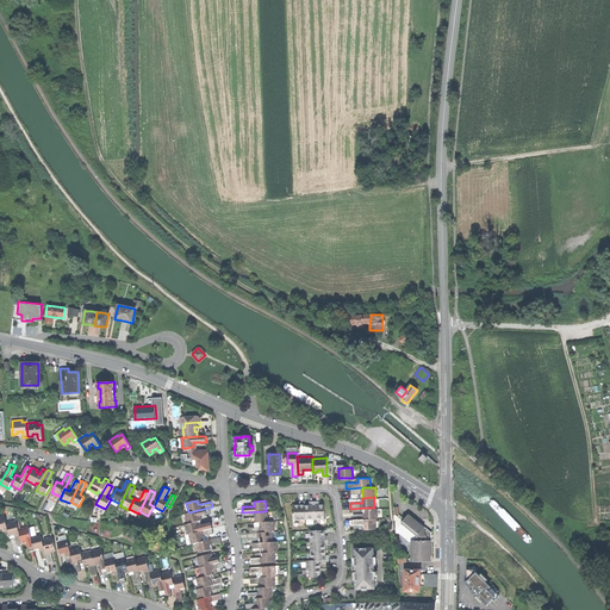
[(310,505),(305,505),(305,520),(324,520),(324,504),(319,504),(319,502),(310,502),(310,505)]
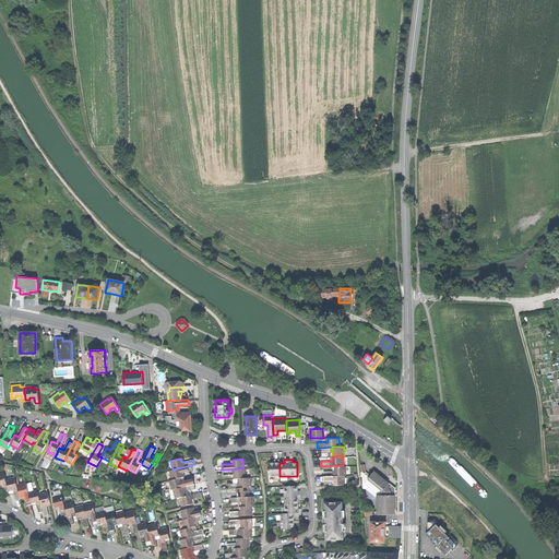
[(280,476),(280,463),(275,463),(270,463),(270,470),(271,476),(280,476)]
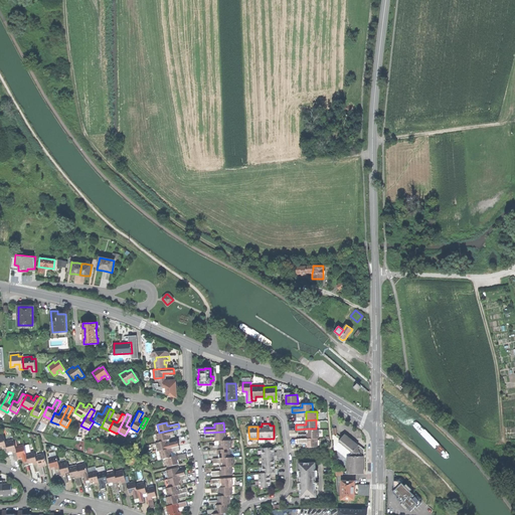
[(177,434),(176,428),(159,433),(156,434),(158,442),(165,441),(167,440),(168,440),(167,436),(169,435),(177,434)]
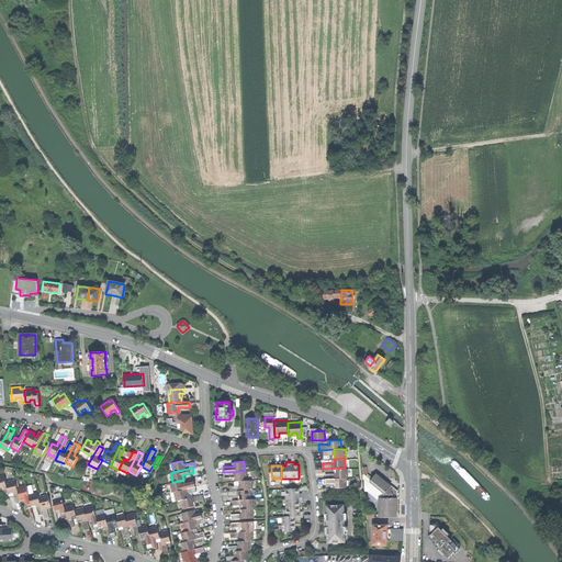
[(348,468),(345,468),(336,468),(337,473),(335,473),(325,473),(325,479),(347,478),(348,478),(348,468)]
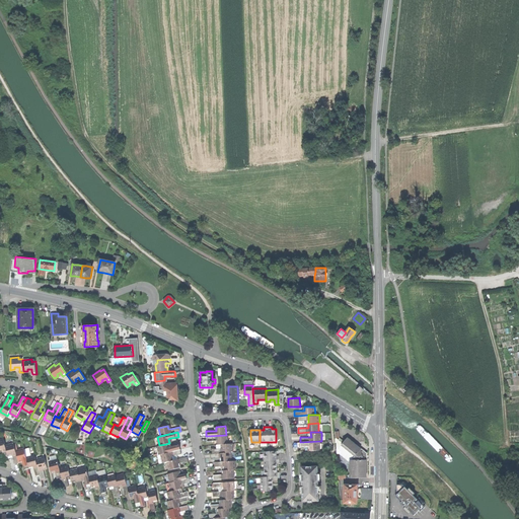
[(227,435),(226,435),(207,436),(208,440),(216,440),(218,440),(218,444),(220,444),(222,443),(227,443),(227,435)]
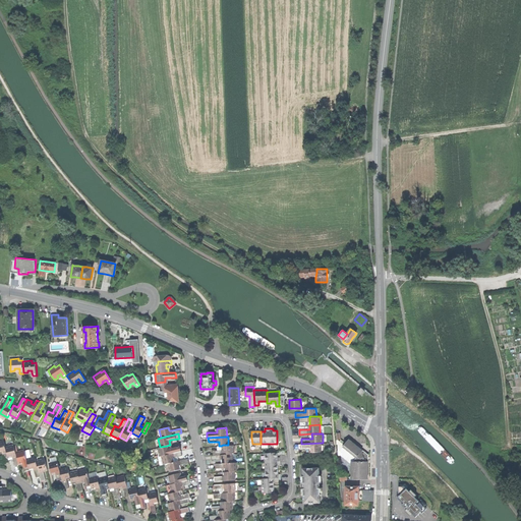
[(349,440),(345,445),(338,440),(337,440),(337,443),(338,444),(338,448),(343,452),(341,455),(352,463),(352,479),(368,479),(367,469),(367,462),(368,462),(368,459),(367,459),(367,455),(364,453),(365,452),(363,450),(362,451),(349,440)]
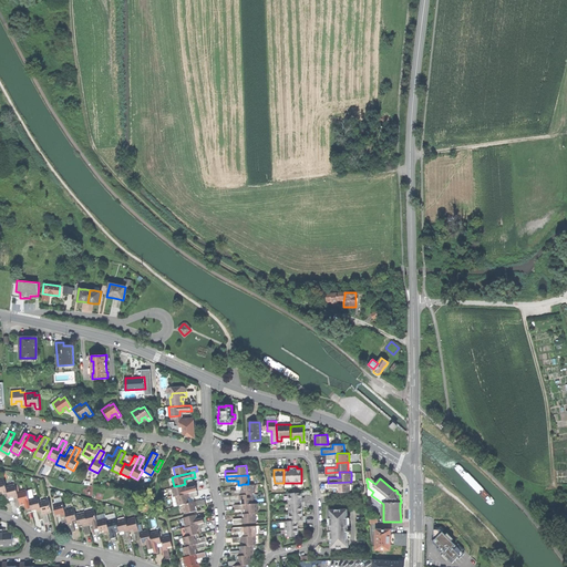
[(350,492),(350,482),(328,483),(327,483),(327,487),(338,487),(340,487),(340,492),(350,492)]
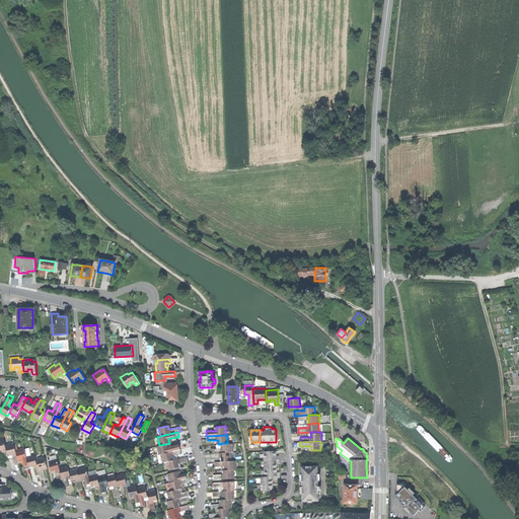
[(13,443),(5,445),(7,454),(11,453),(12,455),(14,464),(18,463),(17,460),(15,450),(13,443)]
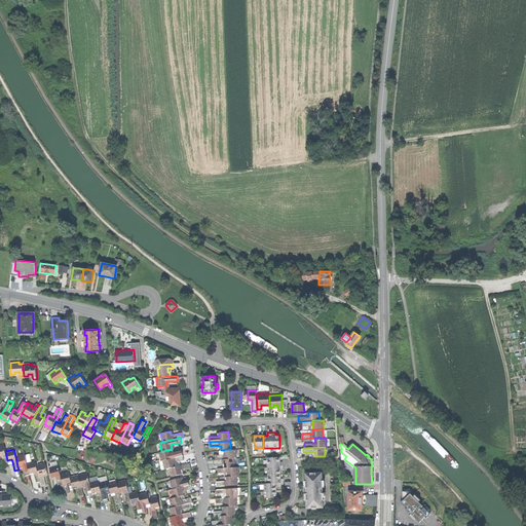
[(235,449),(230,449),(225,449),(226,454),(224,454),(215,454),(215,459),(234,458),(235,458),(235,449)]
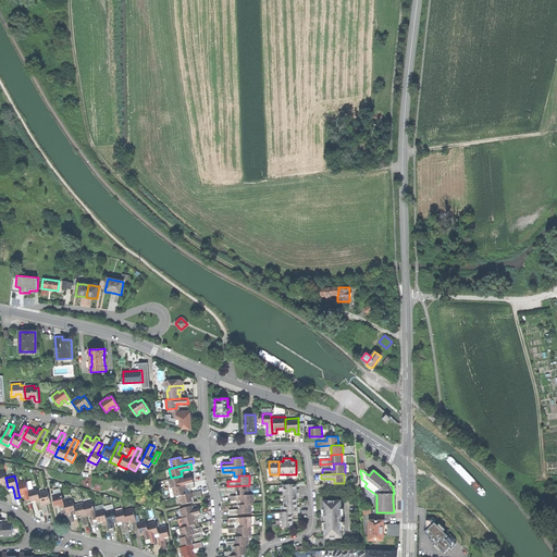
[(180,481),(178,477),(171,478),(169,479),(171,487),(172,487),(192,483),(190,478),(182,480),(180,481)]
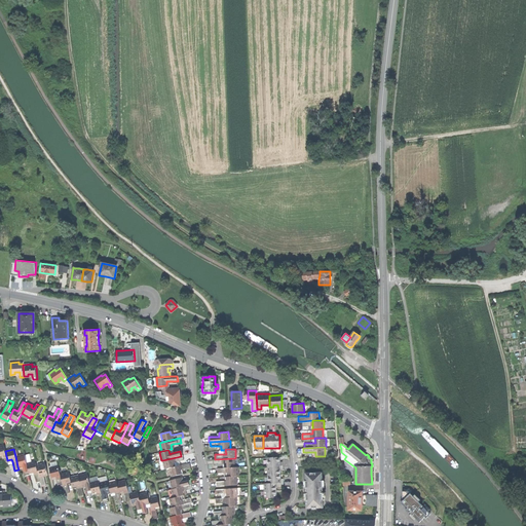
[(25,454),(15,456),(17,466),(23,465),(24,468),(25,476),(29,475),(29,473),(27,463),(25,454)]
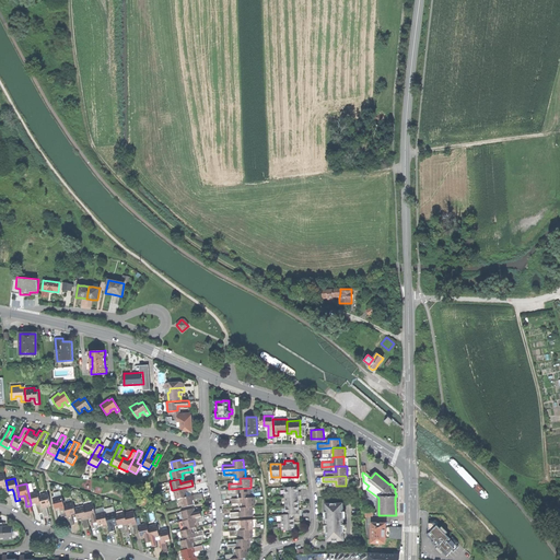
[(195,485),(193,486),(173,490),(175,499),(181,498),(186,497),(185,492),(186,492),(196,490),(195,485)]
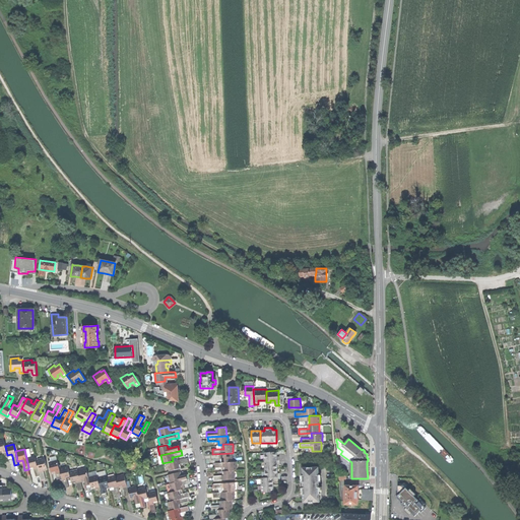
[(265,477),(280,477),(280,473),(277,473),(277,464),(279,464),(279,456),(277,456),(276,452),(264,452),(265,477)]
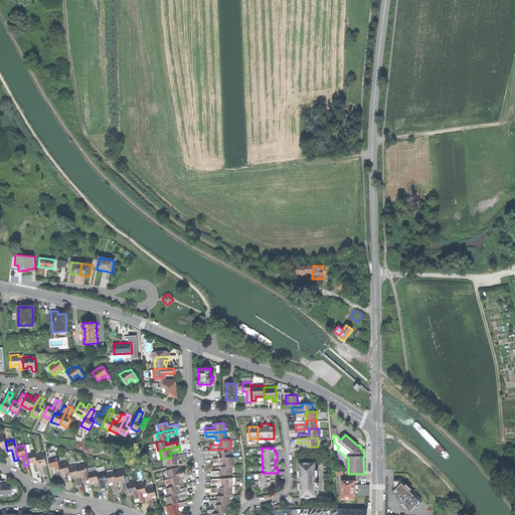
[(229,457),(229,449),(210,450),(209,450),(209,455),(218,454),(219,454),(219,458),(229,457)]
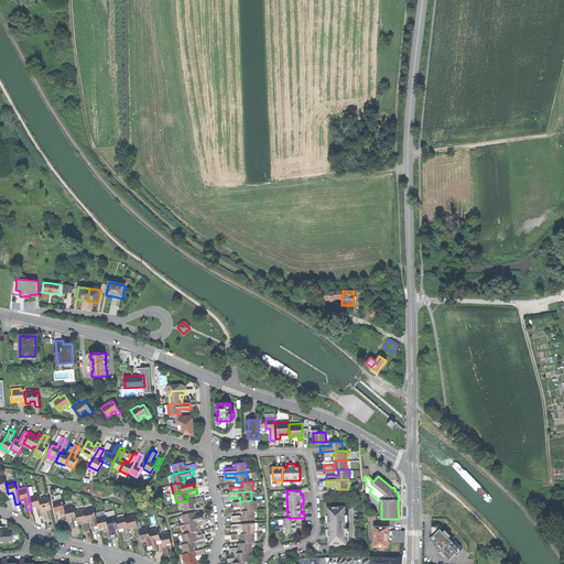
[(38,495),(29,497),(31,507),(35,506),(36,508),(38,517),(42,516),(39,499),(38,495)]
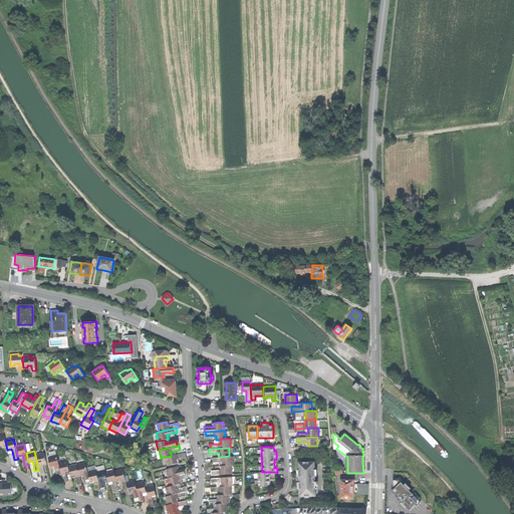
[(43,453),(35,455),(38,470),(39,474),(44,473),(42,465),(42,463),(45,462),(43,453)]
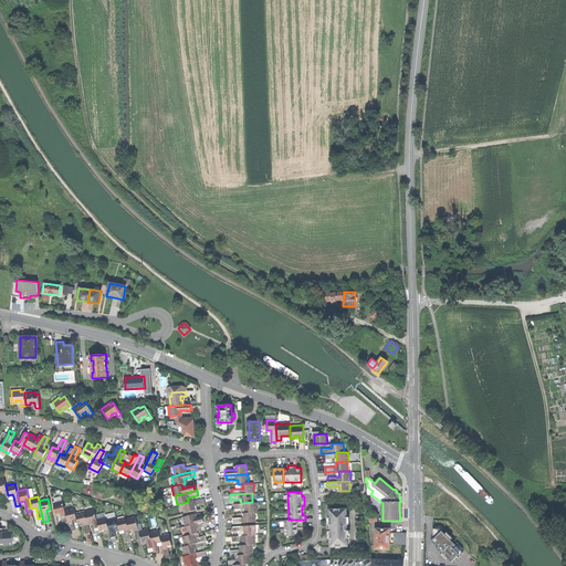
[(203,499),(189,502),(188,502),(182,503),(185,513),(195,511),(194,505),(196,505),(205,503),(203,499)]
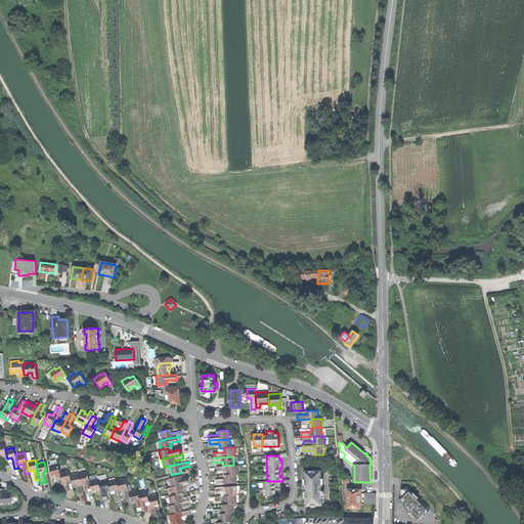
[(57,464),(49,466),(51,475),(55,474),(56,476),(58,484),(62,483),(59,472),(57,464)]
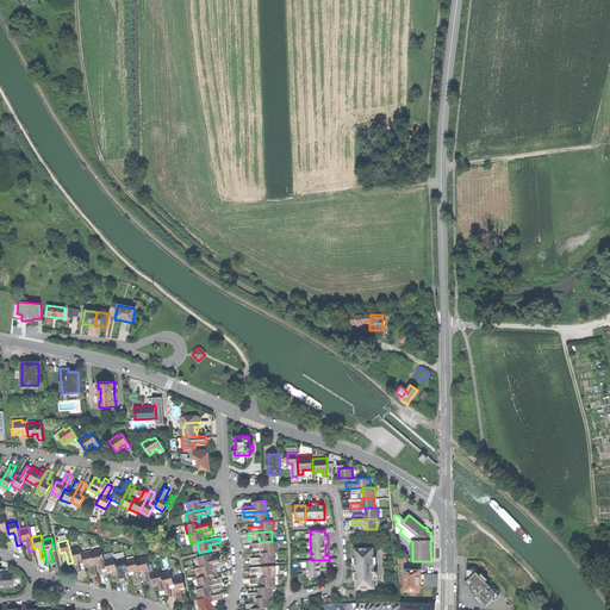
[(277,541),(272,541),(260,542),(259,542),(251,542),(253,548),(262,548),(265,547),(265,552),(274,552),(277,552),(277,541)]
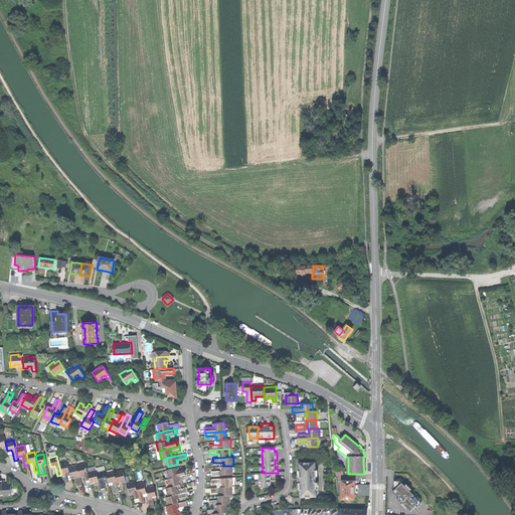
[(66,462),(58,464),(61,475),(63,483),(68,482),(65,473),(65,472),(69,471),(68,467),(66,462)]
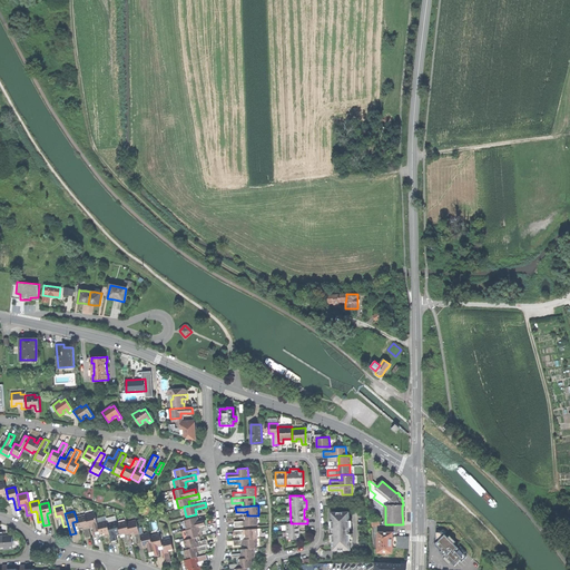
[(349,512),(332,513),(332,522),(333,522),(333,542),(333,551),(344,550),(344,551),(351,550),(350,546),(350,533),(349,533),(349,529),(350,529),(349,518),(350,518),(349,512)]
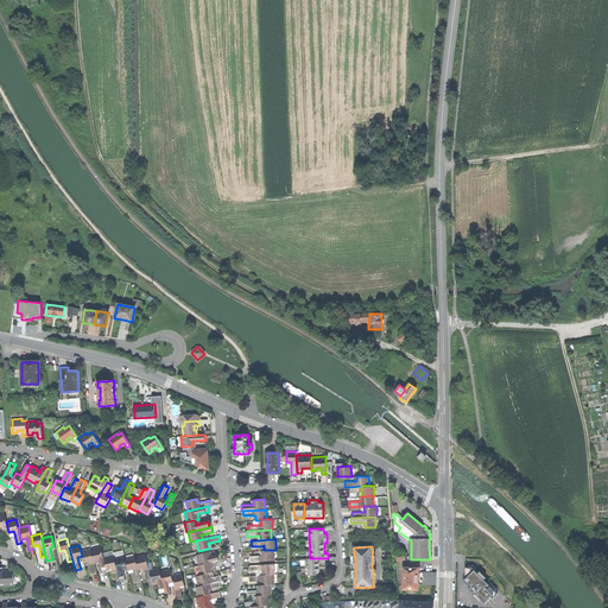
[(101,548),(90,550),(94,561),(99,559),(99,562),(101,572),(107,571),(106,569),(103,558),(101,548)]
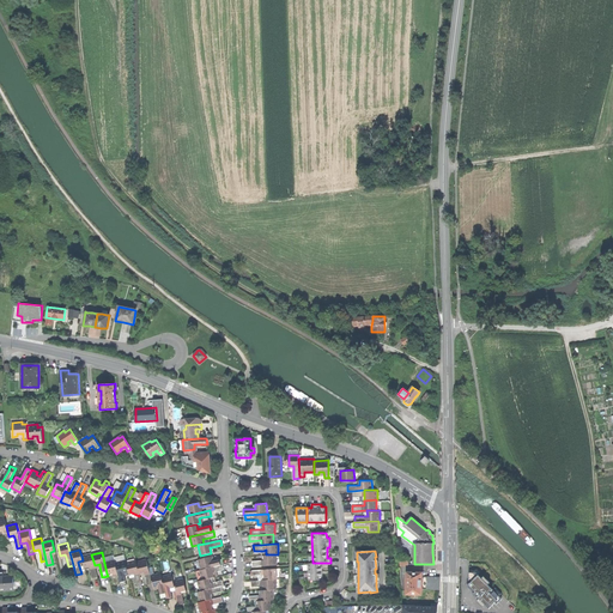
[(91,553),(82,556),(83,560),(83,562),(84,568),(90,565),(90,568),(92,577),(97,576),(95,568),(95,565),(91,554),(91,553)]
